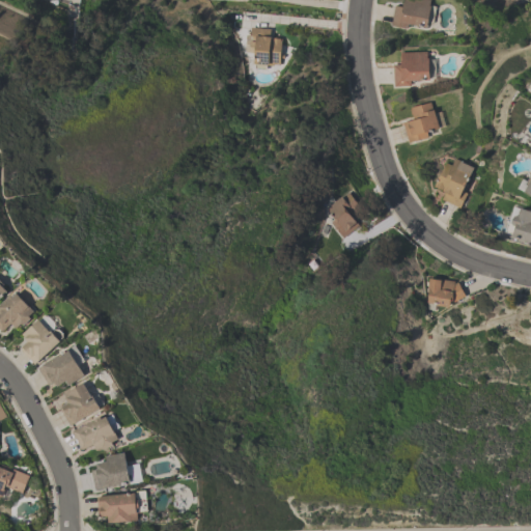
[(426,27),(407,23),(407,28),(390,25),(394,5),(402,6),(403,0),(429,0),(429,5),(430,5),(426,27)]
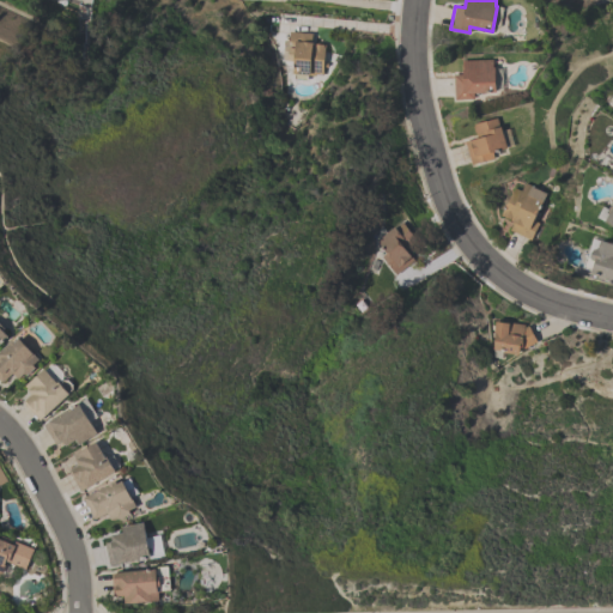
[(311,34),(311,41),(313,42),(313,43),(325,44),(322,77),(314,76),(314,77),(305,77),(304,82),(291,80),(293,53),(286,52),(289,32),(311,34)]
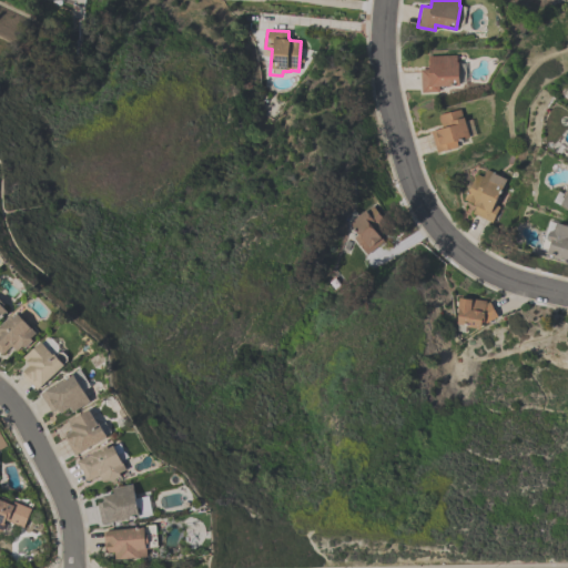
[(419,69),(428,69),(427,56),(456,54),(456,61),(458,61),(459,84),(438,85),(438,92),(421,92),(419,69)]
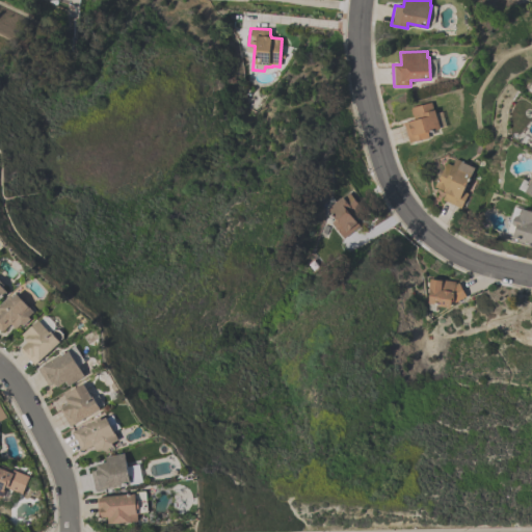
[(409,107),(430,102),(433,109),(434,109),(440,128),(426,132),(428,137),(408,142),(403,123),(408,122),(407,121),(413,120),(409,107)]
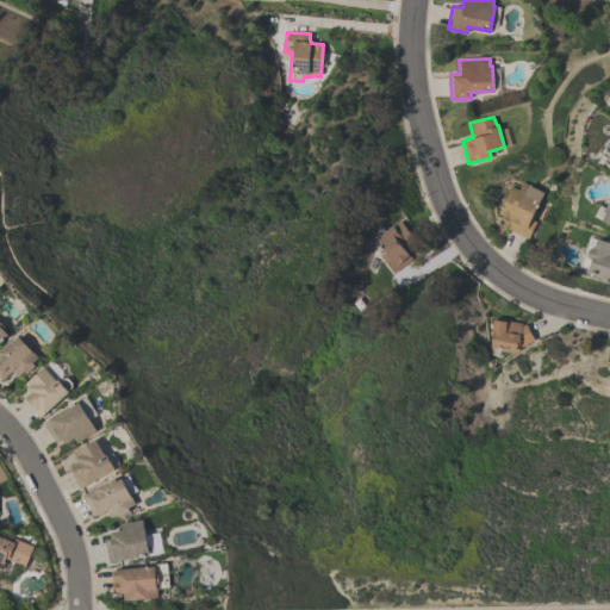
[(506,229),(511,219),(499,213),(512,186),(518,190),(522,182),(543,192),(530,219),(535,222),(528,238),(506,229)]
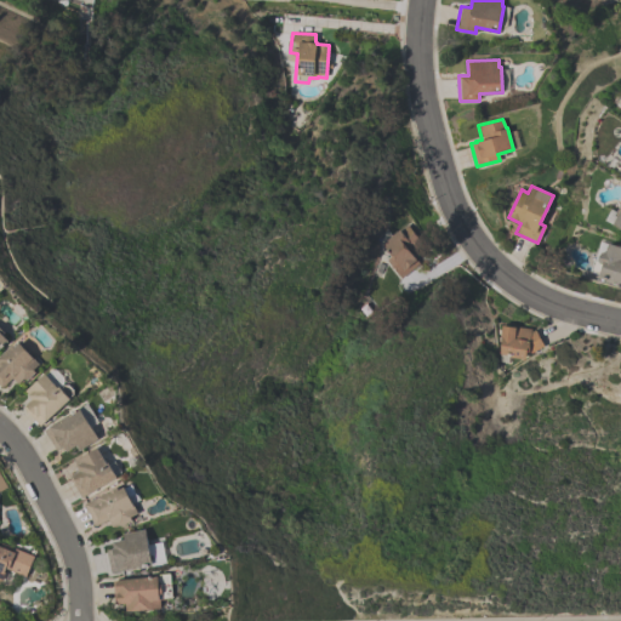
[(605,224),(620,231),(620,212),(620,215),(611,211),(605,224)]
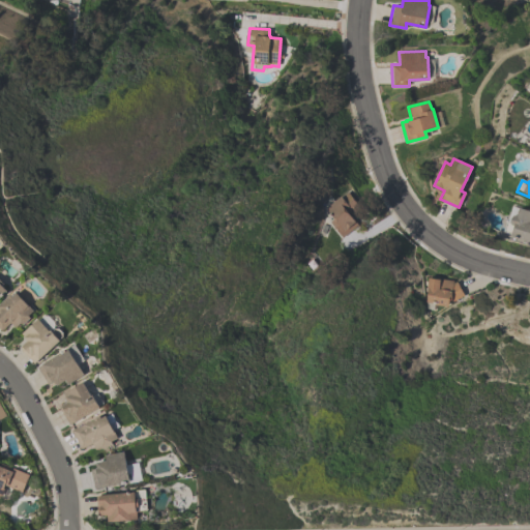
[(360,208),(350,215),(358,226),(341,239),(328,223),(333,218),(325,207),(341,197),(348,193),(360,208)]
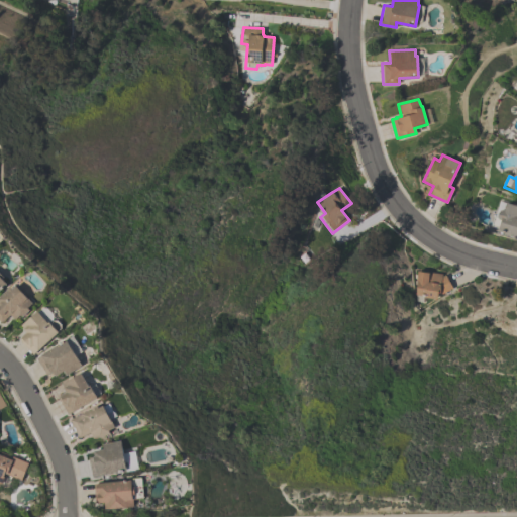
[(516,233),(499,228),(502,219),(499,218),(498,214),(499,211),(502,209),(504,209),(507,202),(516,205),(516,233)]
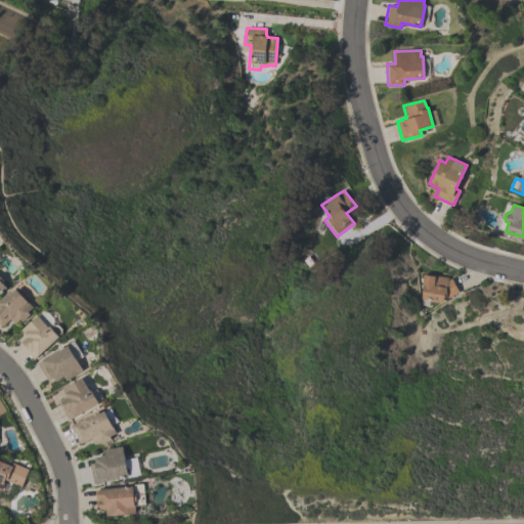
[(420,299),(423,274),(447,277),(447,280),(450,278),(457,292),(443,300),(442,303),(426,301),(426,300),(420,299)]
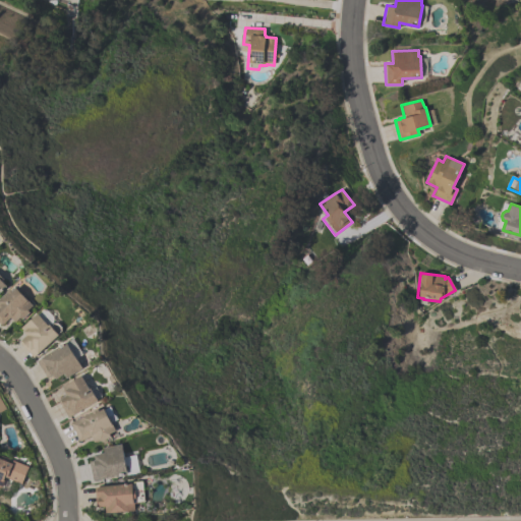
[(0,295),(10,285),(0,275),(0,295)]
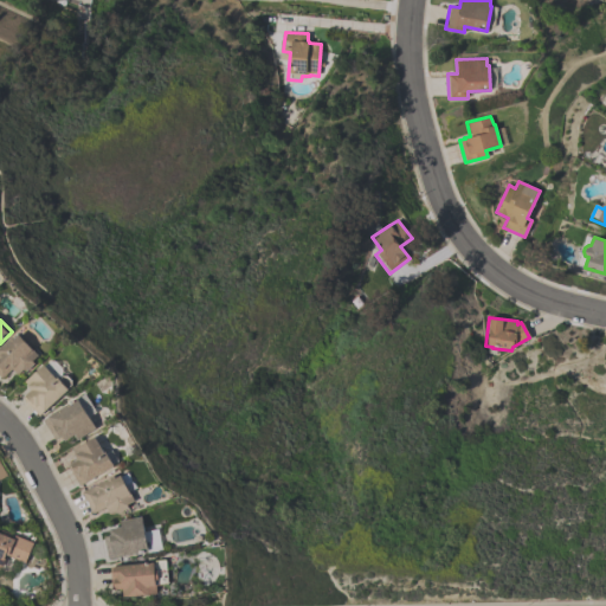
[(2,378),(0,374),(0,346),(12,335),(14,337),(19,333),(39,354),(33,360),(34,361),(26,369),(24,368),(18,374),(12,368),(2,378)]
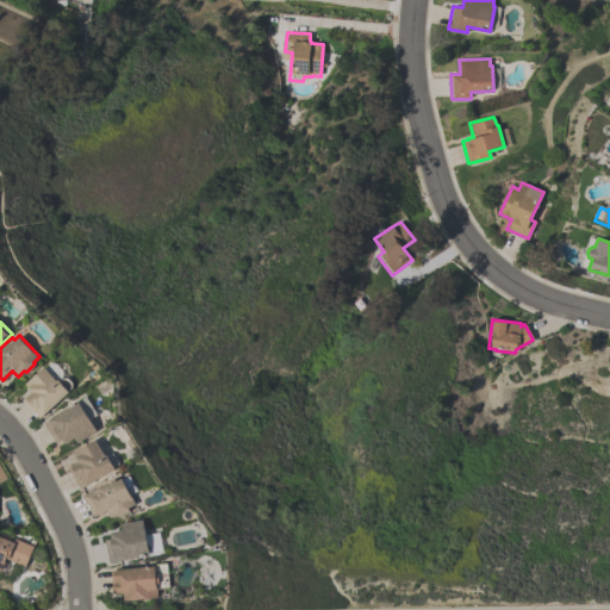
[(39,418),(24,400),(26,398),(26,397),(32,391),(29,387),(29,386),(26,383),(44,366),(57,379),(58,378),(61,380),(64,377),(68,378),(73,383),(72,386),(69,390),(39,418)]
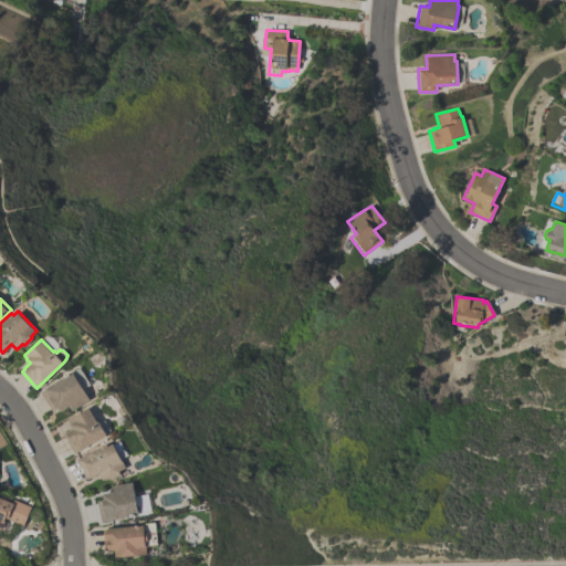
[(91,399),(73,410),(70,405),(61,411),(58,406),(51,410),(40,391),(45,388),(45,387),(73,370),(91,399)]
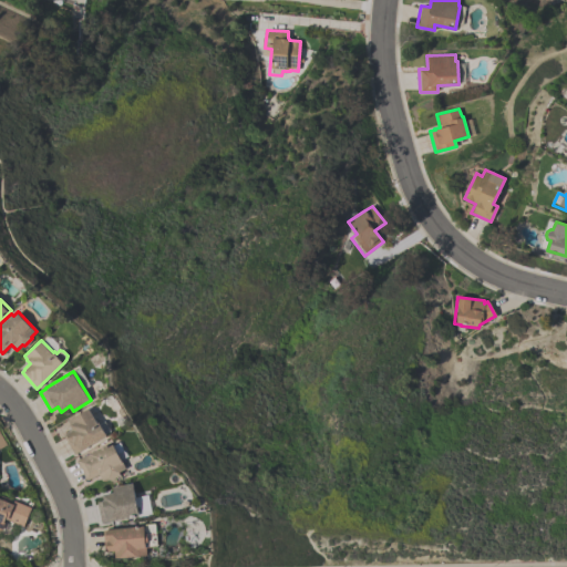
[(69,419),(89,406),(98,422),(99,421),(107,434),(74,454),(63,435),(66,433),(65,432),(72,429),(70,424),(71,423),(69,419)]
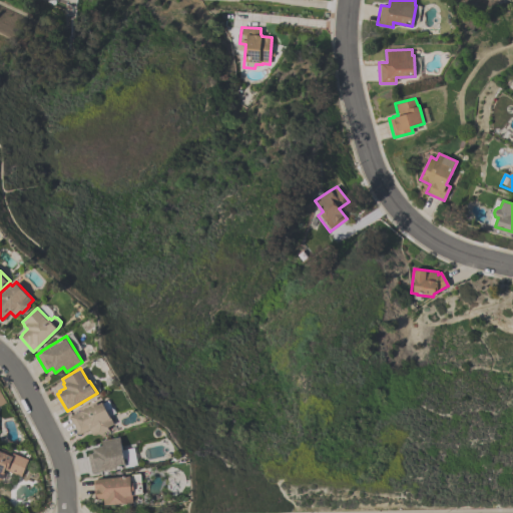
[(68,416),(96,402),(97,404),(102,401),(113,424),(108,427),(109,429),(99,434),(98,432),(91,435),(89,429),(78,435),(68,416)]
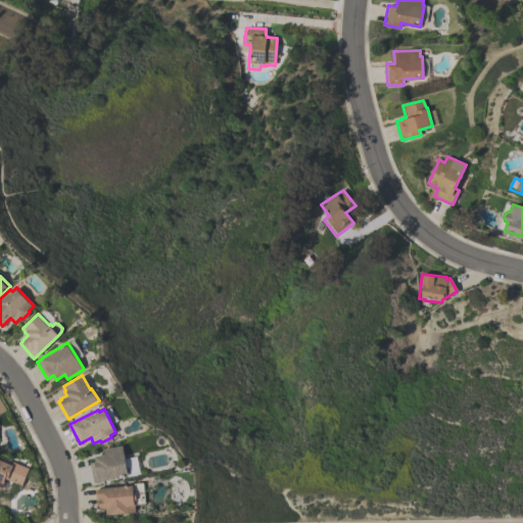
[(96,462),(94,456),(104,454),(103,449),(122,445),(125,459),(136,457),(139,470),(128,473),(128,475),(93,482),(89,463),(96,462)]
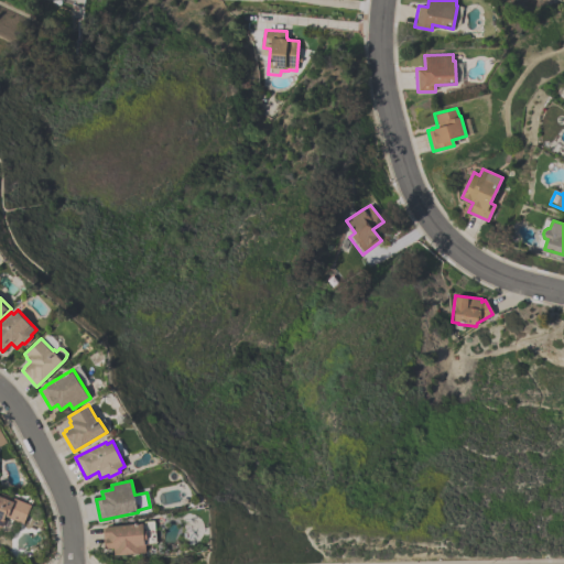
[(0,496),(12,501),(13,498),(31,505),(23,523),(6,516),(0,528),(0,496)]
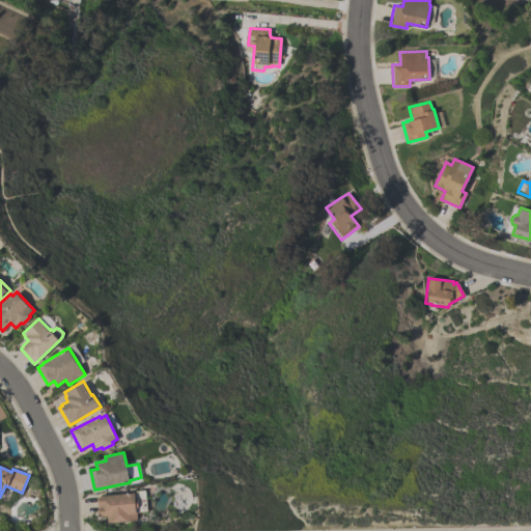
[(96,497),(100,496),(135,493),(135,500),(138,499),(138,507),(136,507),(137,520),(108,522),(107,515),(102,515),(102,514),(100,514),(100,512),(98,512),(96,497)]
